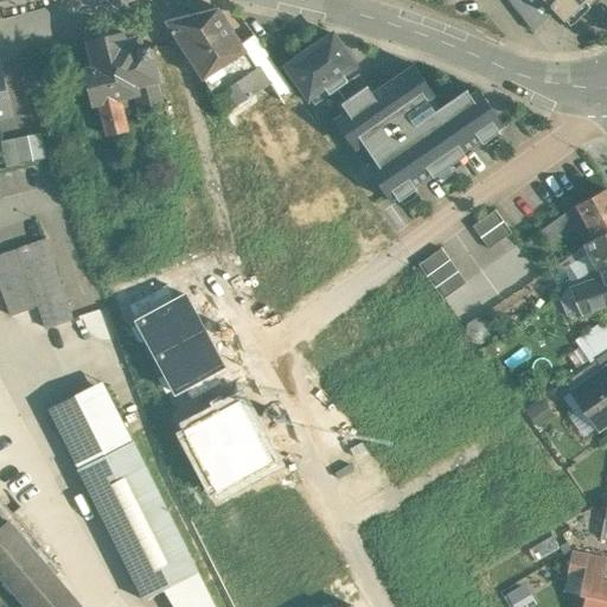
[(544,0),(564,20),(586,0),(589,2),(592,0),(544,0)]
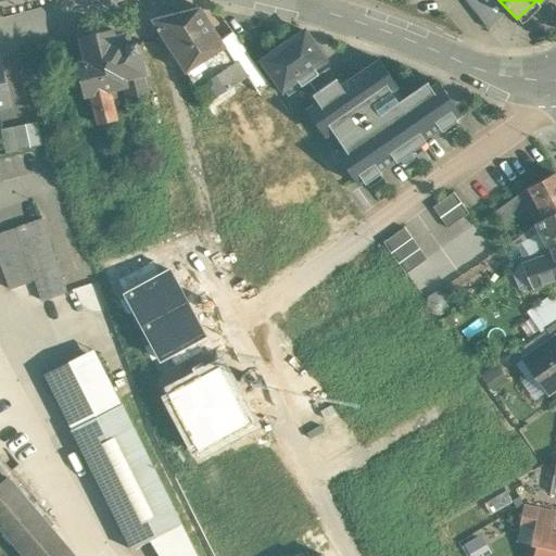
[(251,172),(279,215),(299,202),(300,204),(303,201),(302,200),(337,177),(232,33),(222,40),(200,7),(152,19),(186,72),(197,88),(251,172)]
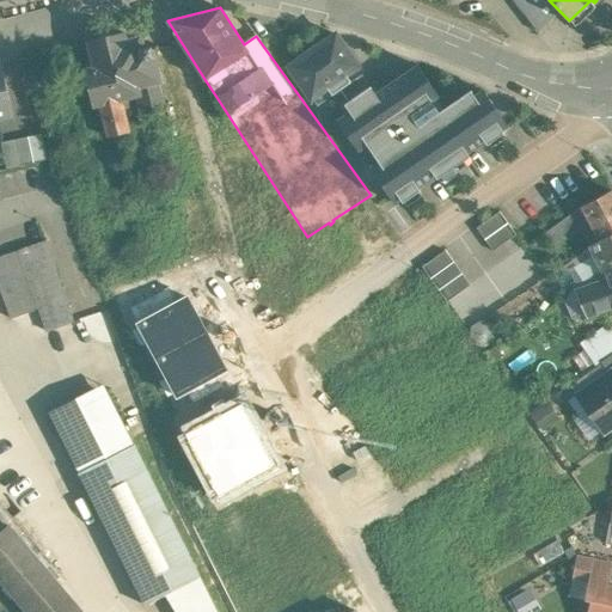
[(336,34),(289,66),(317,105),(332,95),(352,81),(346,74),(357,66),(336,34)]
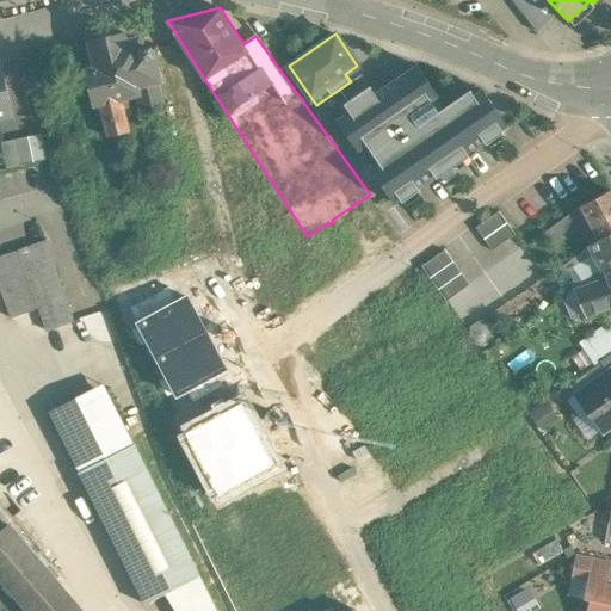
[(123,35),(90,43),(96,68),(87,71),(96,104),(99,103),(107,136),(129,130),(124,109),(129,106),(127,96),(136,93),(141,113),(165,107),(149,47),(141,49),(139,38),(125,42),(123,35)]
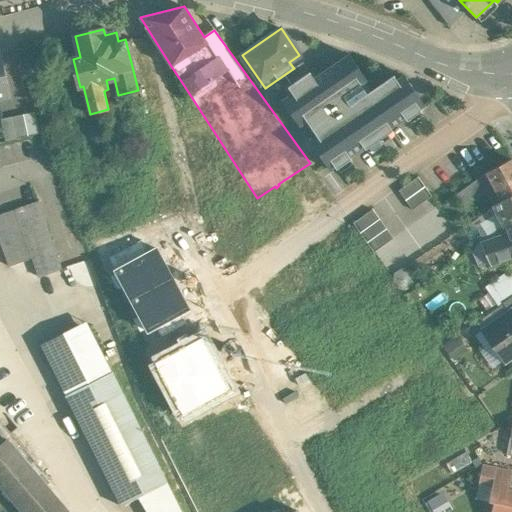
[(1,53),(0,52),(0,97),(10,96),(1,53)]
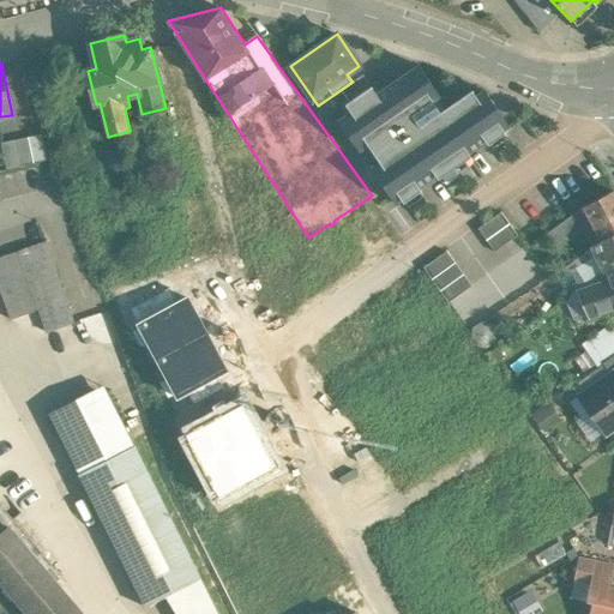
[(439,96),(419,66),(377,95),(371,86),(353,98),(357,108),(347,115),(338,120),(350,138),(353,136),(360,148),(366,144),(380,162),(371,167),(396,203),(509,126),(485,90),(476,95),(473,90),(441,112),(433,101),(439,96)]
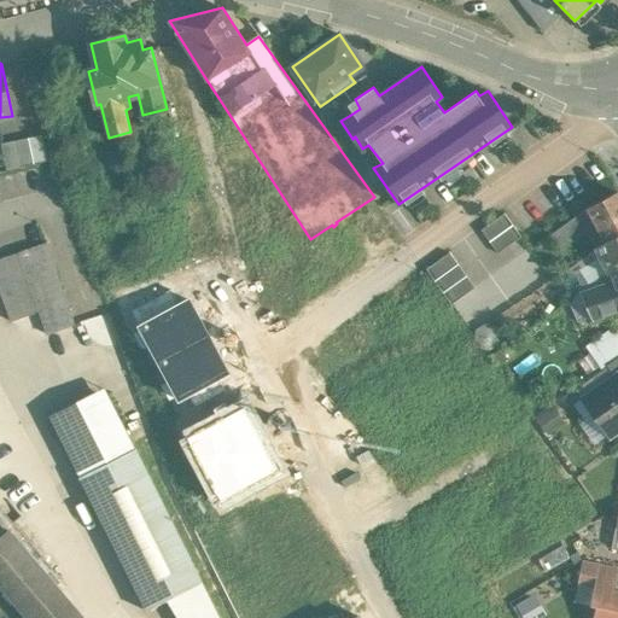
[(355,99),(373,87),(366,75),(355,82),(336,95),(349,116),(360,109),(355,99)]
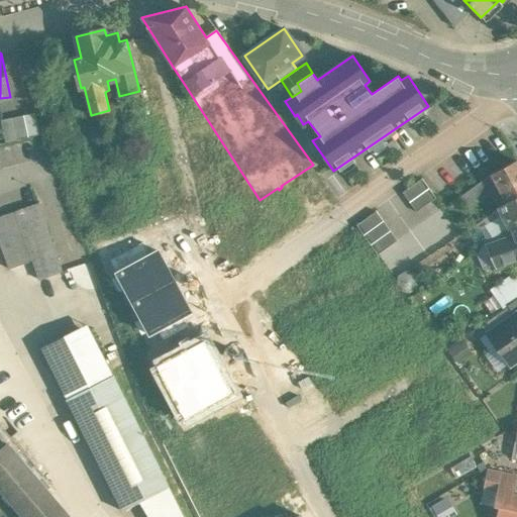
[(35,112),(12,117),(16,139),(39,134),(35,112)]
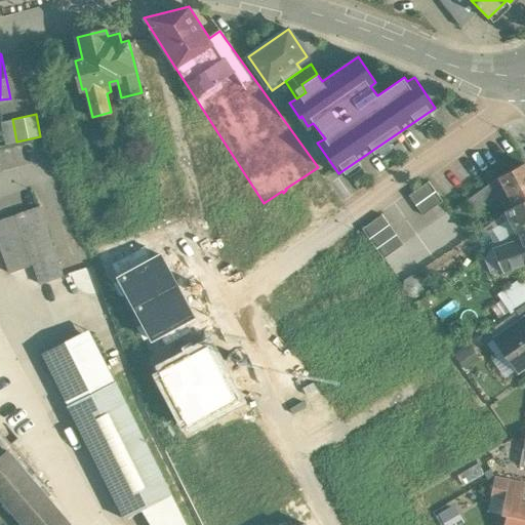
[(524,164),(524,163),(498,176),(473,195),(482,208),(507,191),(514,205),(515,206),(524,200),(524,164)]
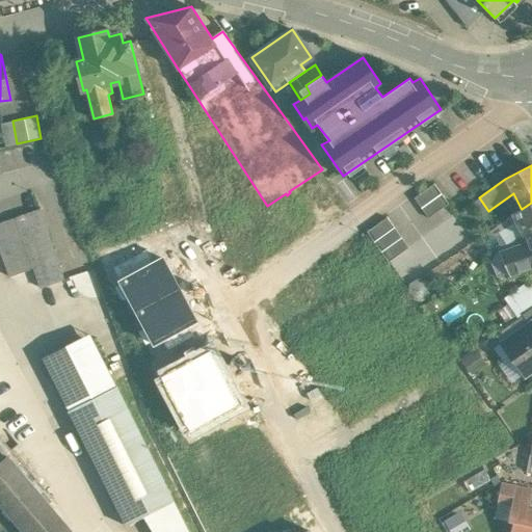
[(434,185),(414,201),(427,219),(449,204),(434,185)]
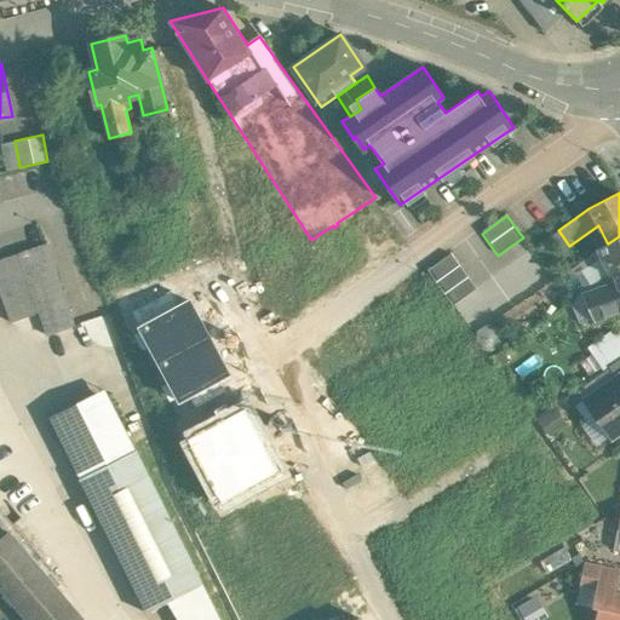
[(619,236),(608,244),(607,242),(597,248),(609,274),(613,273),(619,270),(619,236)]
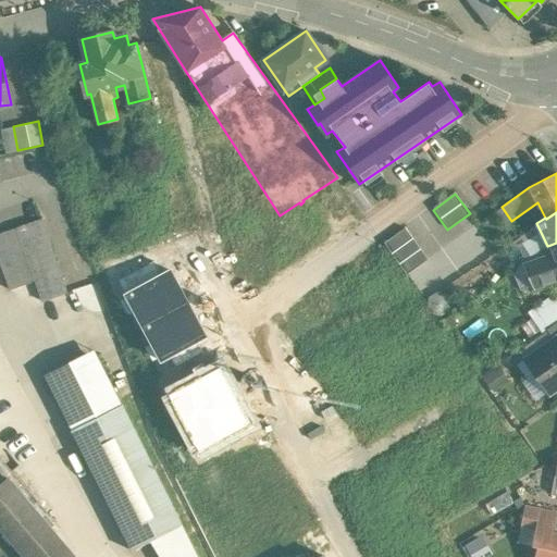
[(41,219),(15,227),(42,301),(66,292),(41,219)]
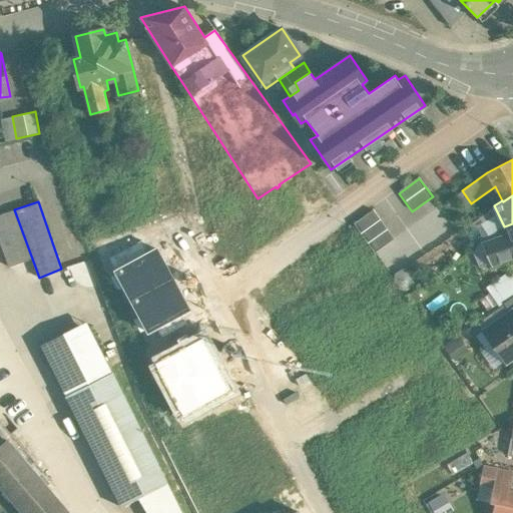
[(14,209),(0,213),(0,229),(19,223),(14,209)]
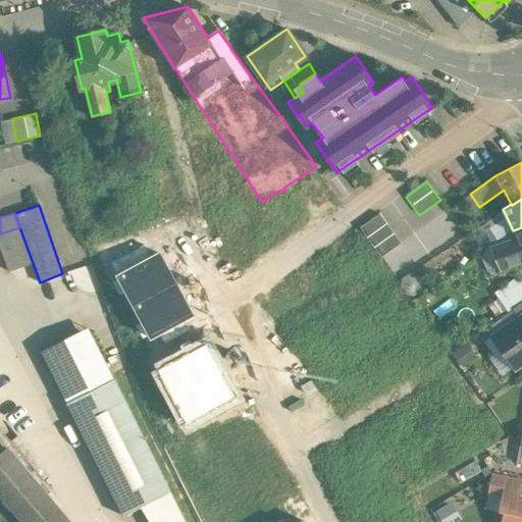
[(379,215),(360,228),(380,258),(400,244),(379,215)]
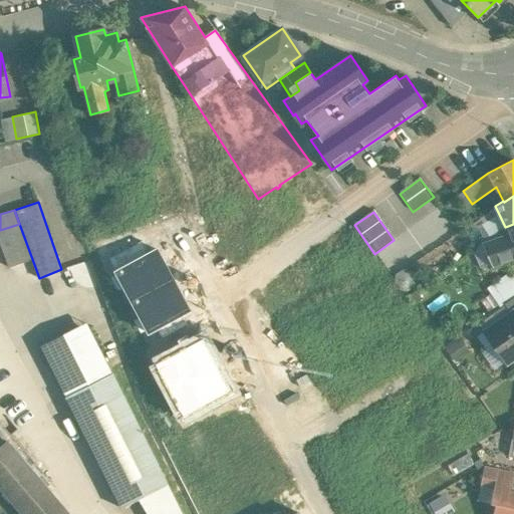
[(484,214),(464,229),(477,246),(498,232),(484,214)]
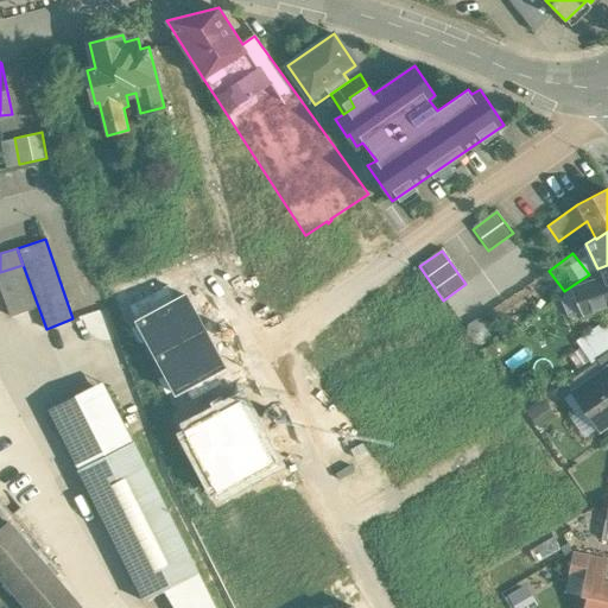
[(23,265),(0,272),(0,286),(11,316),(37,306),(23,265)]
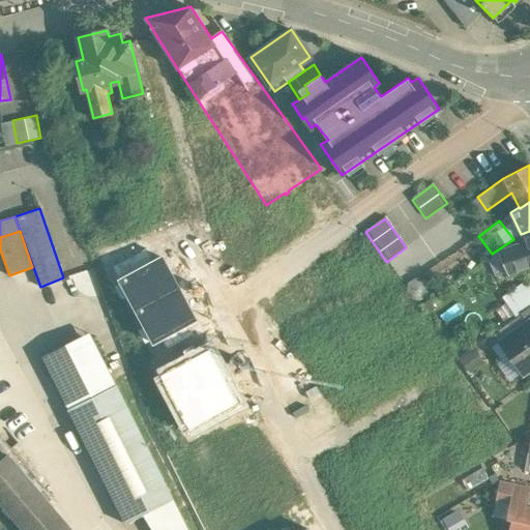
[(529,231),(524,233),(527,242),(501,252),(509,271),(529,264),(529,231)]
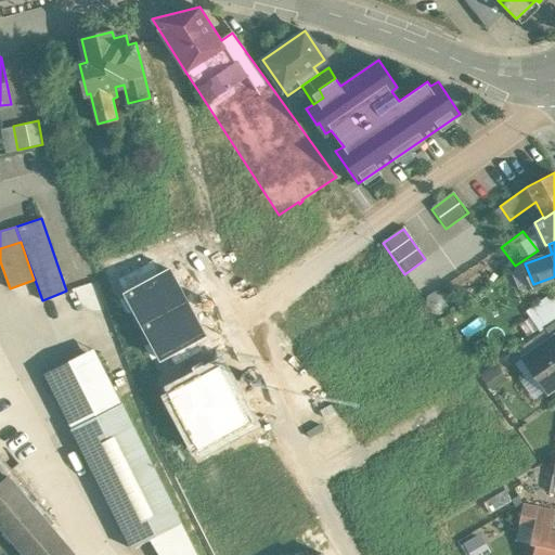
[(143,259),(100,274),(107,296),(151,280),(143,259)]
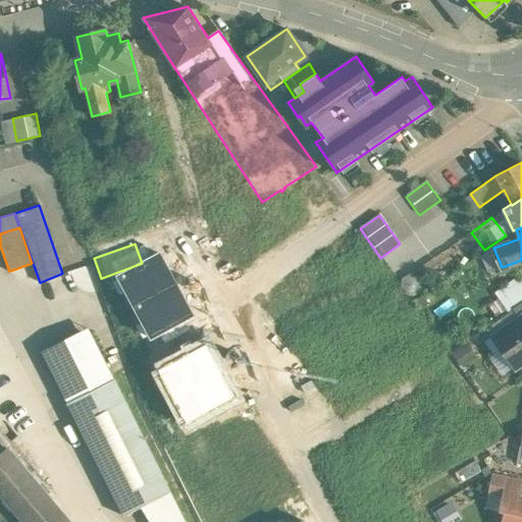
[(521,282),(517,276),(494,292),(508,311),(521,301),(521,282)]
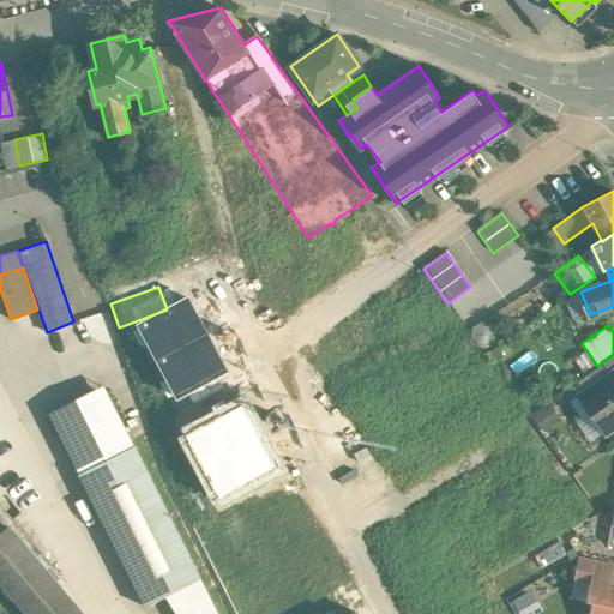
[(613,354),(603,362),(612,374),(613,372),(613,354)]
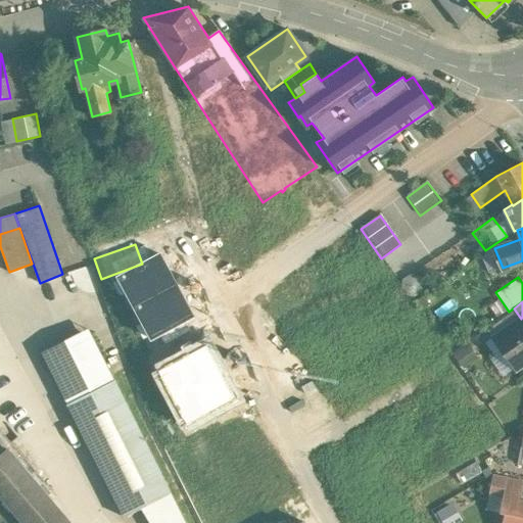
[(522,317),(521,319),(493,338),(514,369),(522,362),(522,317)]
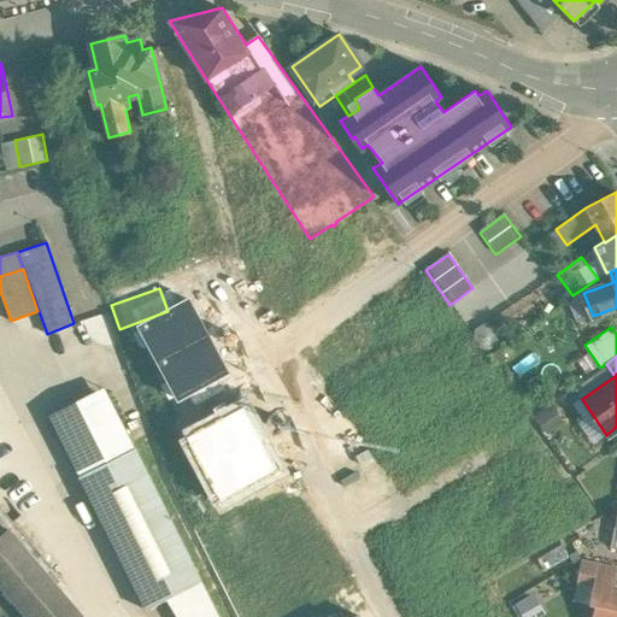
[(104,388),(50,416),(80,475),(134,448),(104,388)]
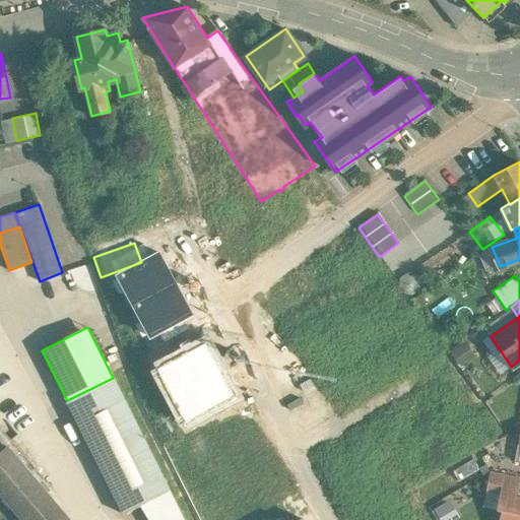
[(67,400),(67,401),(123,514),(140,505),(170,491),(171,491),(114,378),(113,378),(67,400)]
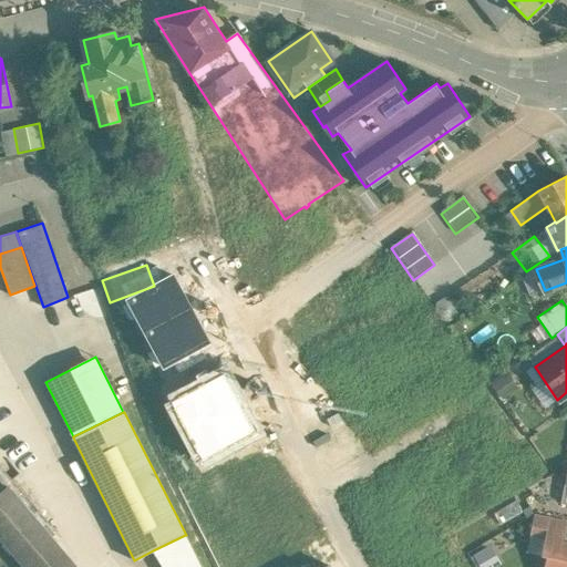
[(75,566),(7,486),(3,488),(0,492),(0,536),(26,566),(75,566)]
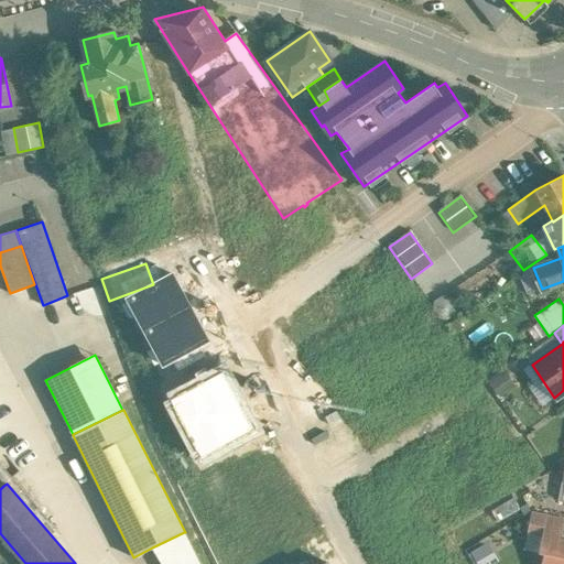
[(563,518),(531,511),(528,531),(542,534),(543,529),(561,532),(563,518)]
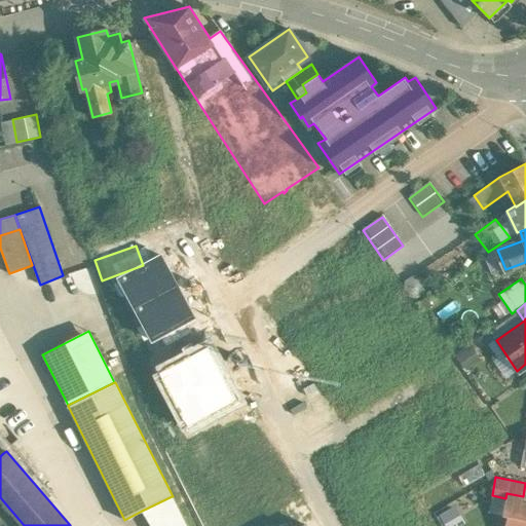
[(525,525),(525,496),(523,496),(506,493),(505,498),(502,515),(508,516),(504,525),(525,525)]
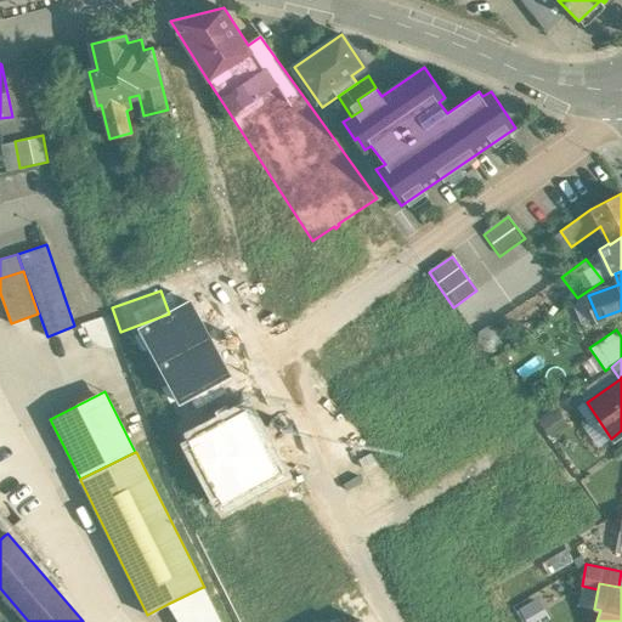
[(220,621),(203,587),(168,604),(179,621),(220,621)]
